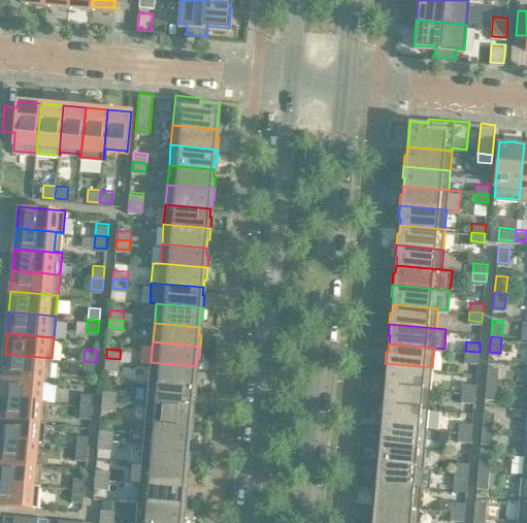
[(480,352),(465,351),(465,360),(479,361),(480,352)]
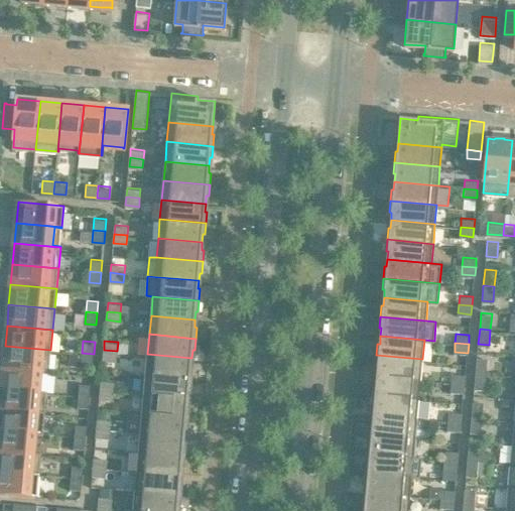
[(50,350),(5,346),(3,367),(48,371),(50,350)]
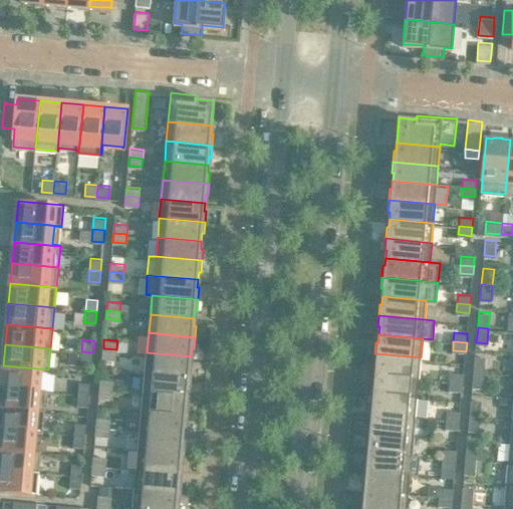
[(116,349),(103,348),(102,357),(115,358),(116,349)]
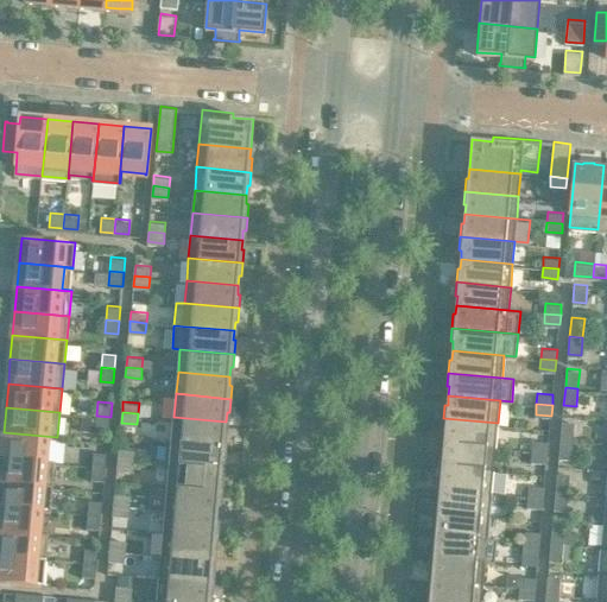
[(111,417),(96,416),(95,430),(109,431),(111,417)]
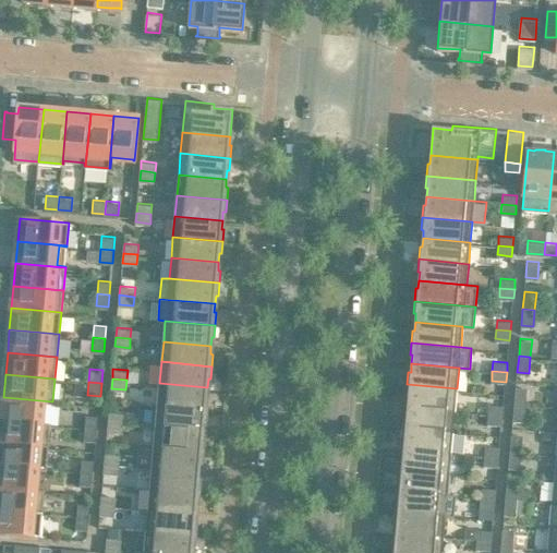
[(159,383),(158,404),(207,408),(209,396),(206,395),(207,387),(159,383)]
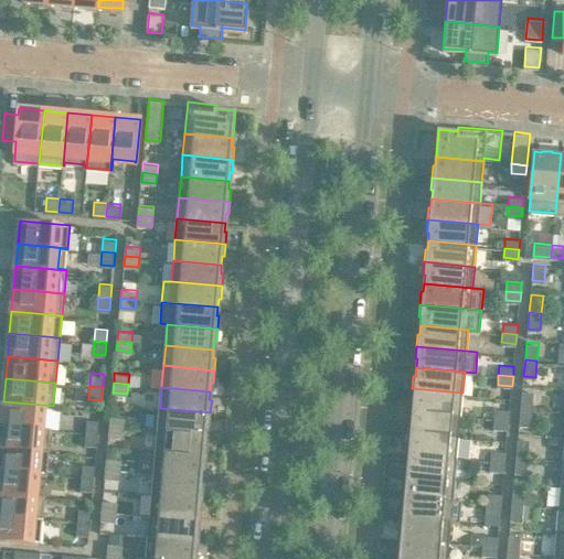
[(412,388),(411,400),(413,401),(413,409),(460,414),(463,393),(412,388)]
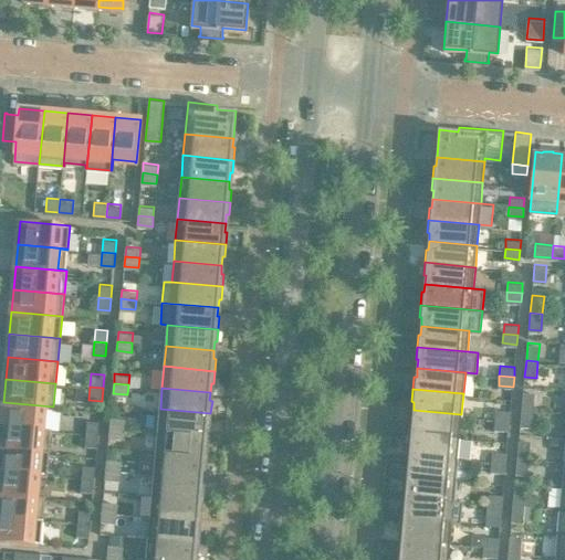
[(535,391),(523,390),(522,408),(533,409),(535,391)]
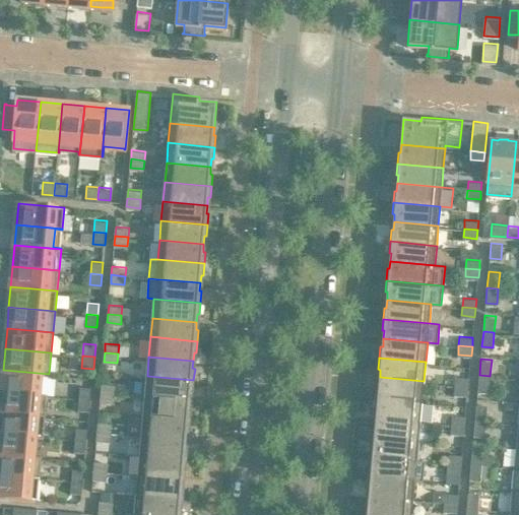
[(49,374),(3,370),(1,390),(48,394),(48,393),(41,392),(42,374),(49,375),(49,374)]
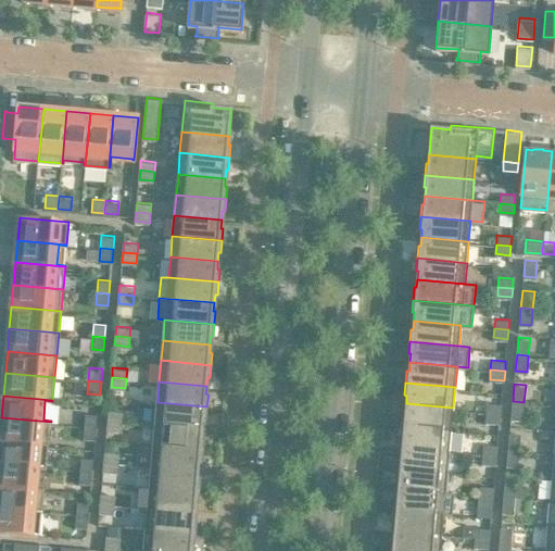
[(524,402),(513,401),(511,417),(522,418),(524,402)]
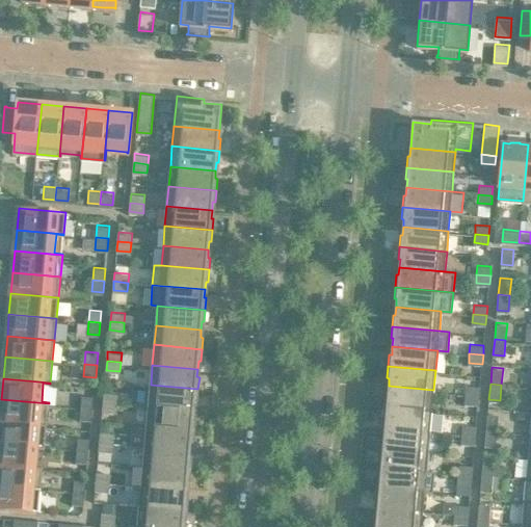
[(151,385),(149,404),(193,409),(194,400),(196,400),(197,389),(151,385)]
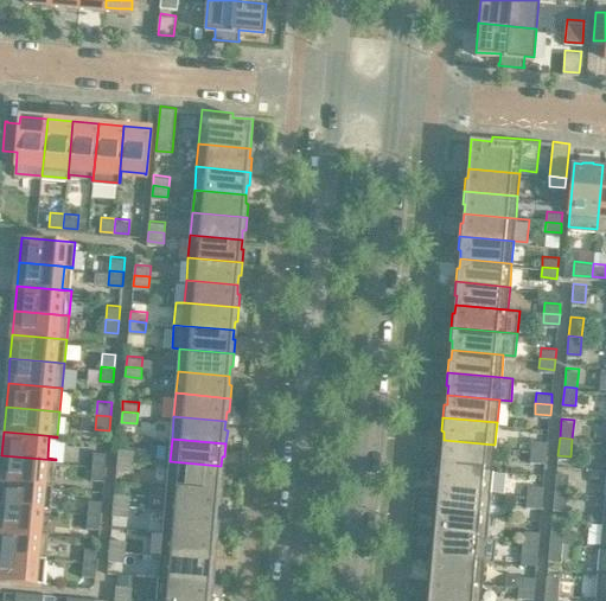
[(533,439),(531,448),(547,451),(548,440),(533,439)]
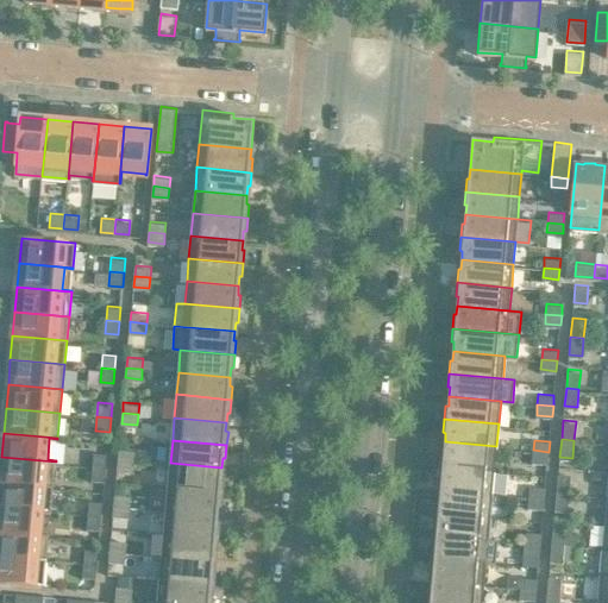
[(442,451),(440,464),(495,470),(496,446),(445,441),(444,451),(442,451)]
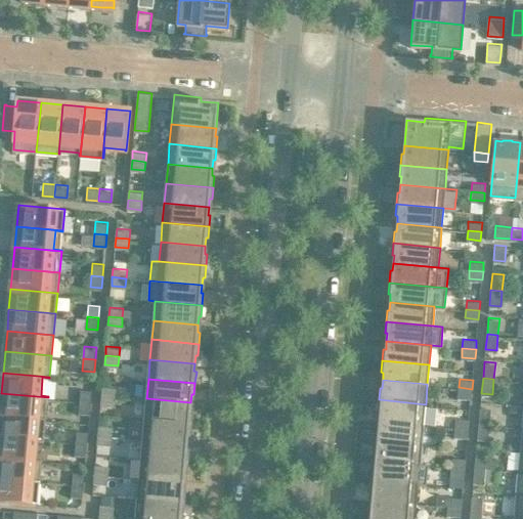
[(116,387),(102,385),(101,394),(115,395),(116,387)]
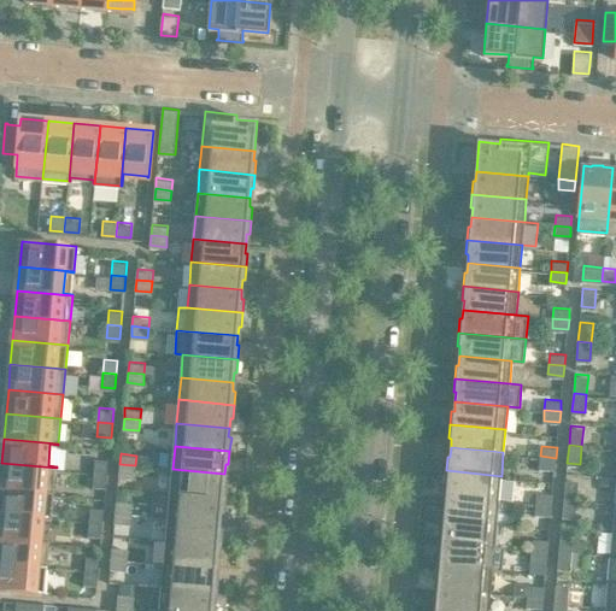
[(556,458),(540,456),(539,466),(555,468),(556,458)]
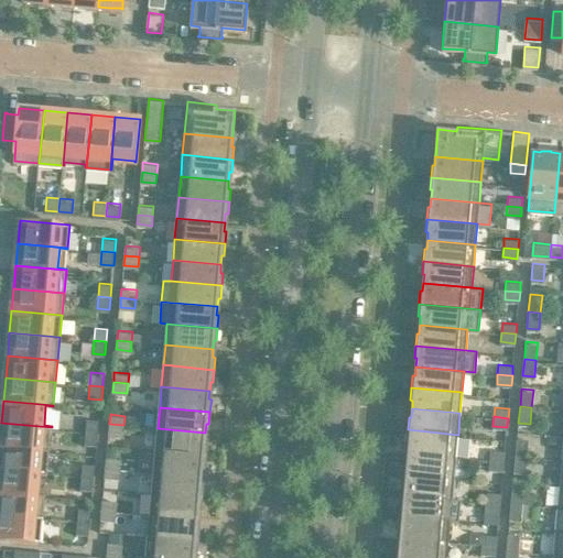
[(87,417),(86,430),(98,431),(99,418),(87,417)]
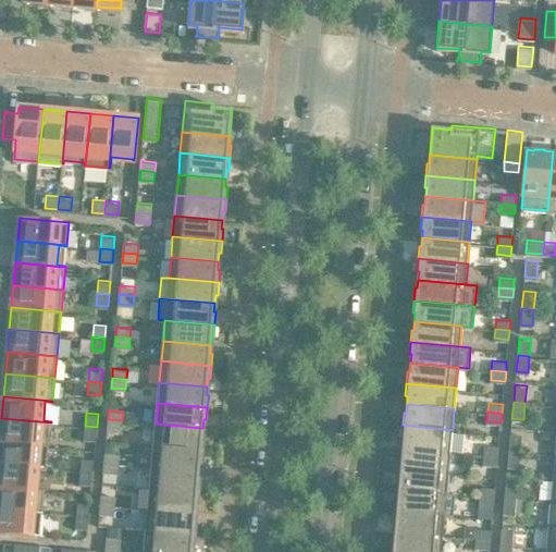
[(51,422),(1,418),(0,430),(0,440),(49,444),(51,422)]
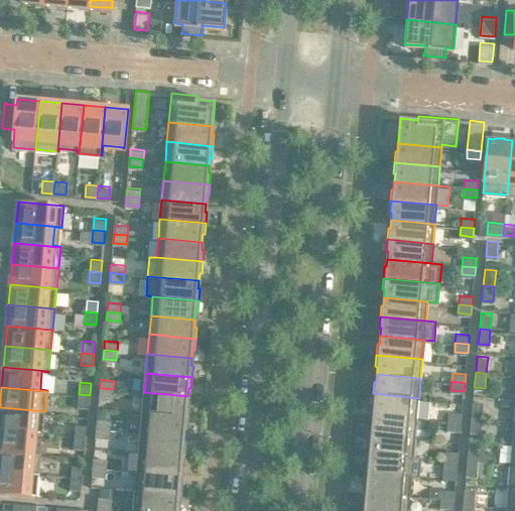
[(113,389),(100,388),(99,397),(113,398),(113,389)]
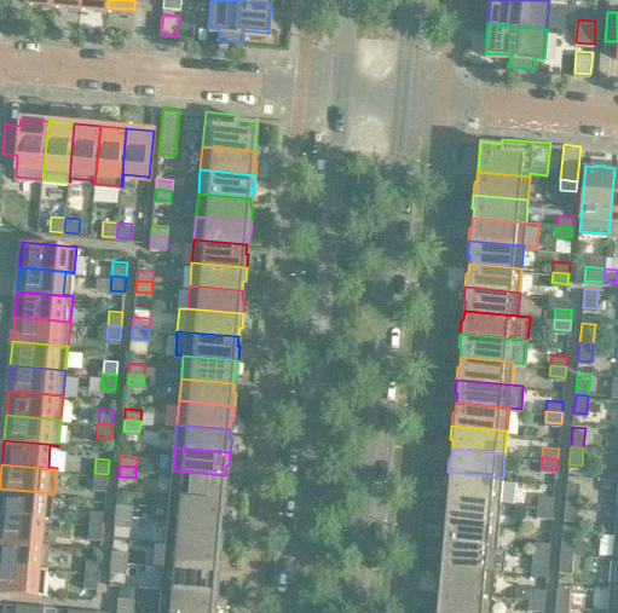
[(173,470),(171,493),(226,498),(227,485),(225,485),(225,475),(173,470)]
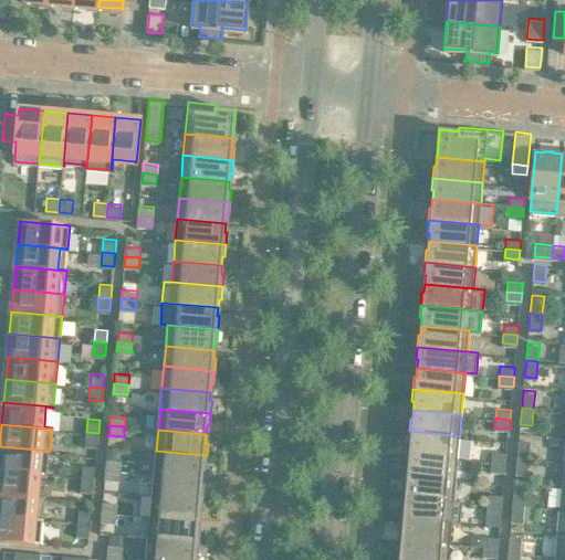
[(409,431),(408,444),(410,444),(409,453),(458,457),(460,436),(409,431)]
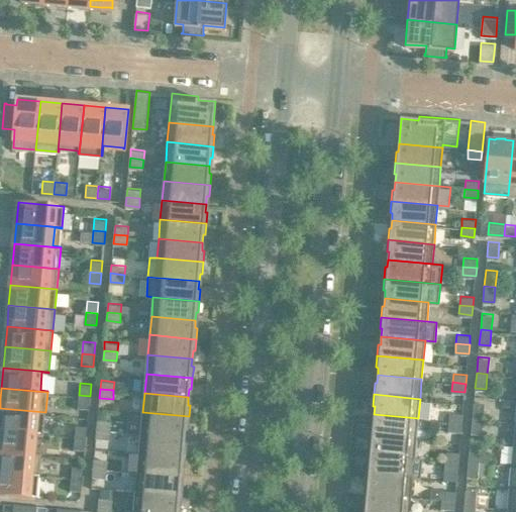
[(90,396),(79,395),(78,406),(89,407),(90,396)]
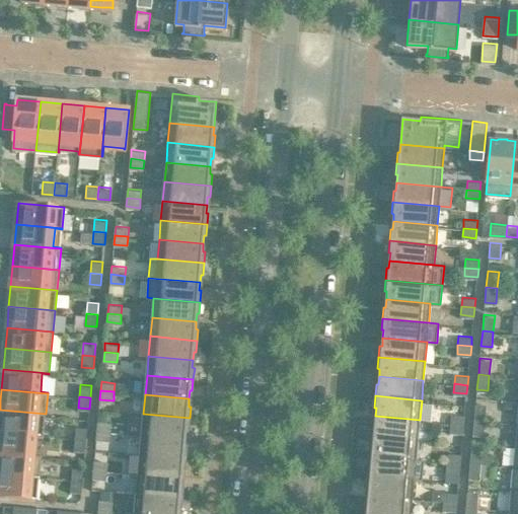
[(487,402),(475,401),(474,419),(485,420),(487,402)]
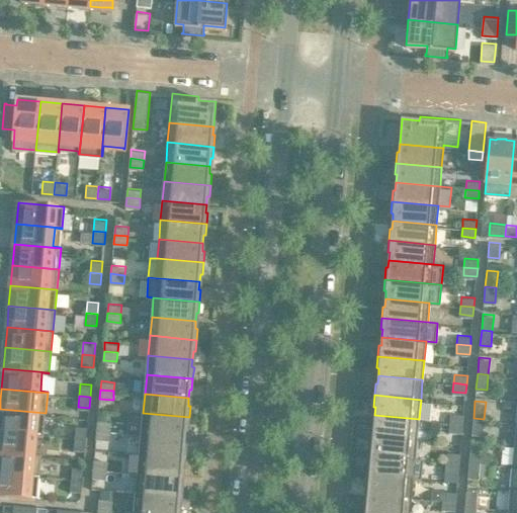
[(46,413),(0,409),(0,429),(44,434),(46,413)]
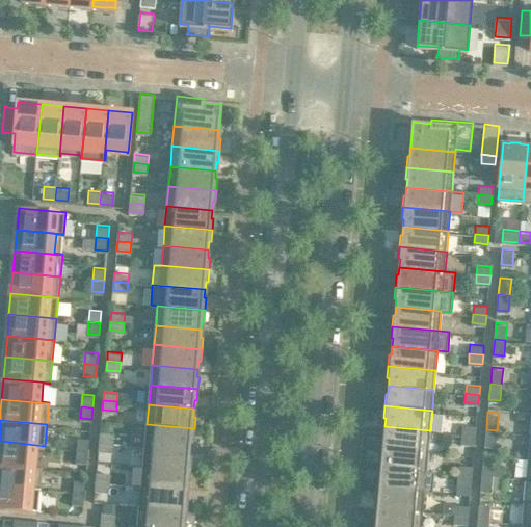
[(147,424),(144,444),(190,448),(191,440),(193,441),(194,428),(147,424)]
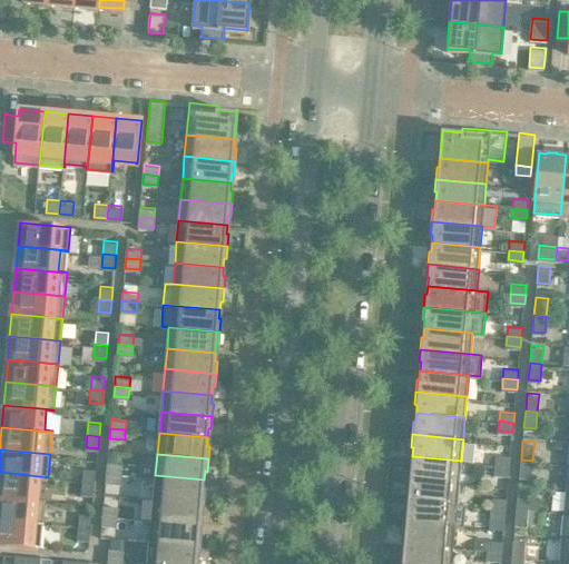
[(494,473),(509,474),(511,455),(496,454),(494,473)]
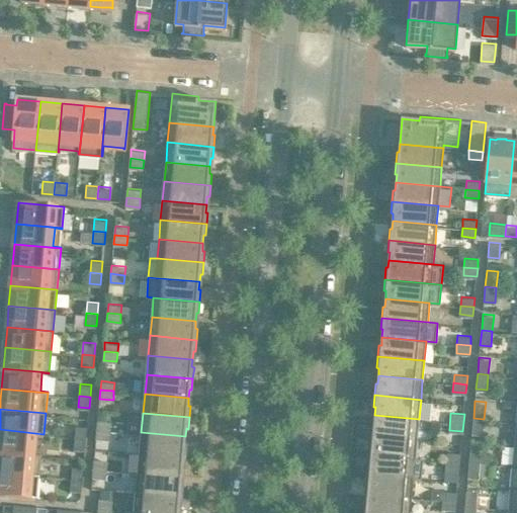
[(371,422),(370,434),(417,438),(419,419),(374,415),(374,422),(371,422)]
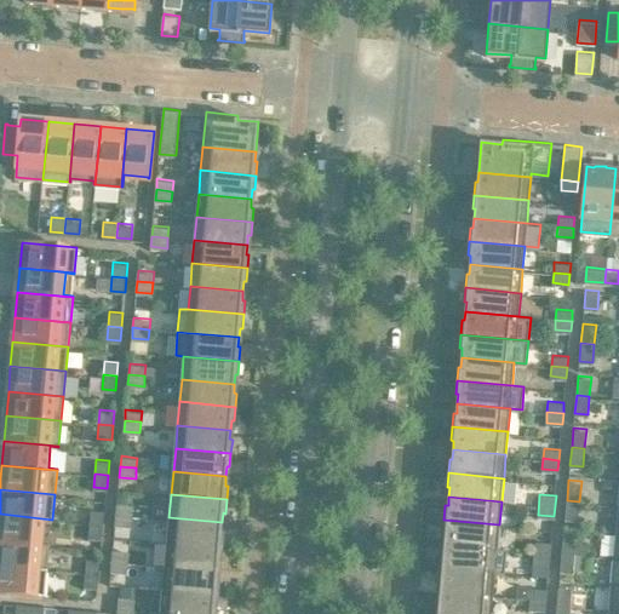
[(579,501),(567,500),(565,518),(578,520),(579,501)]
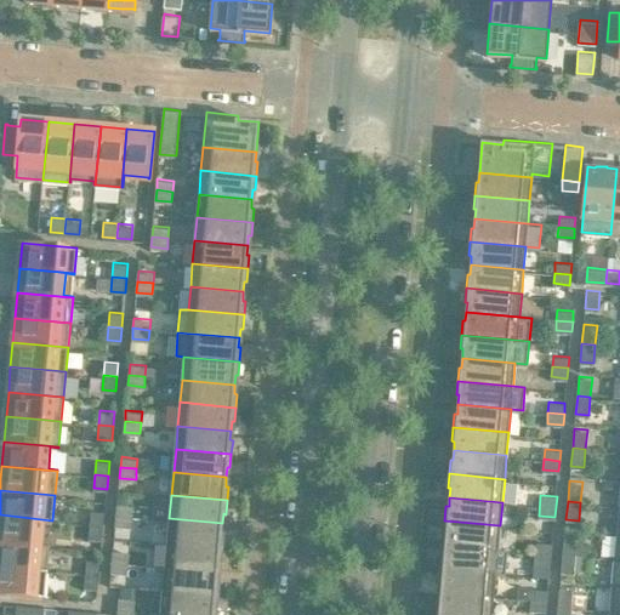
[(134,505),(117,502),(117,513),(132,516),(134,505)]
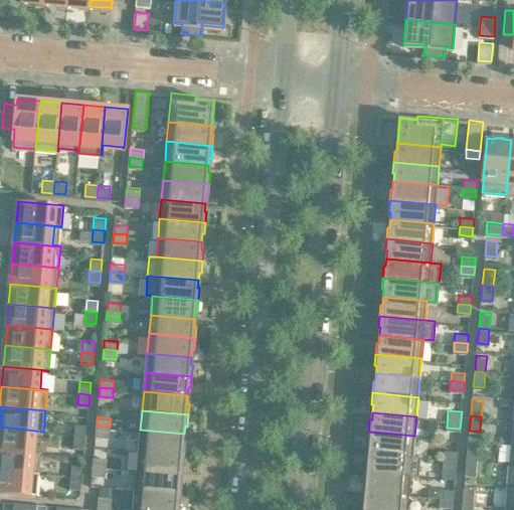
[(75,422),(74,434),(86,435),(87,423),(75,422)]
